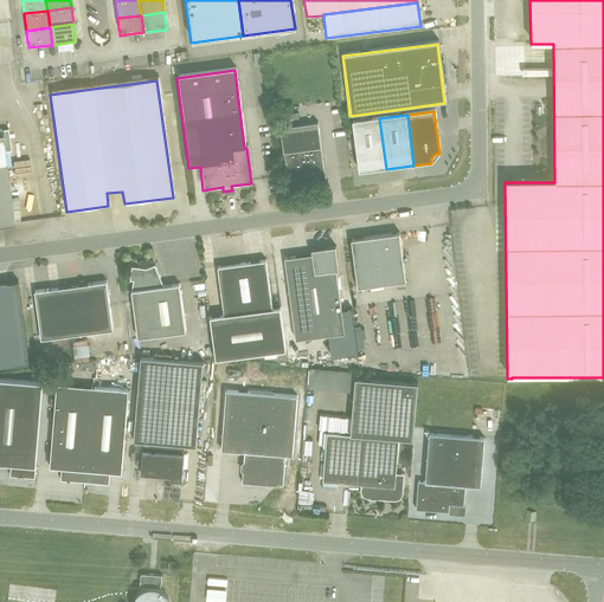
[(358,173),(361,173),(386,169),(379,118),(351,122),(358,173)]
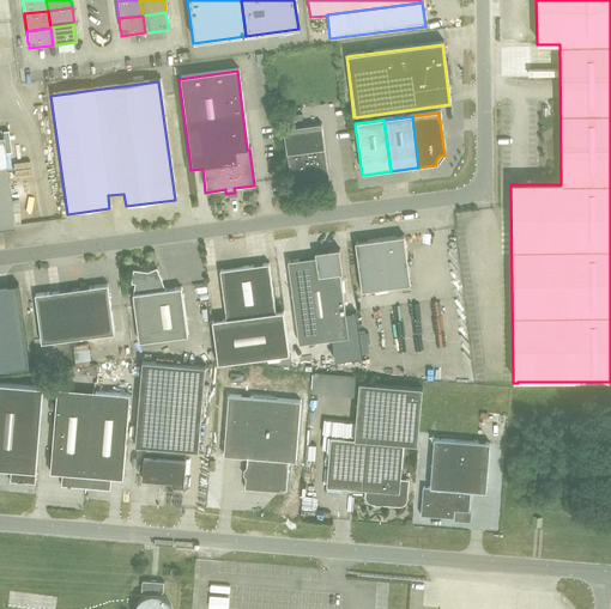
[(327,186),(322,152),(324,152),(320,126),(282,132),(285,157),(290,190),(327,186)]
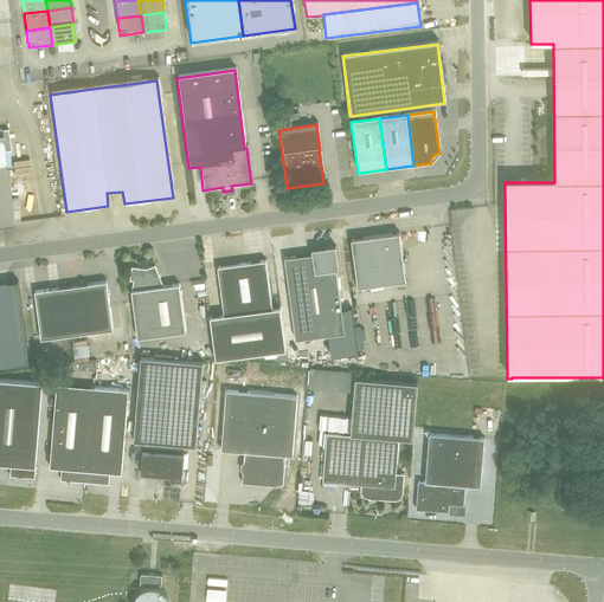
[(0,226),(13,225),(11,212),(18,211),(17,201),(10,202),(5,164),(1,136),(0,136),(0,226)]
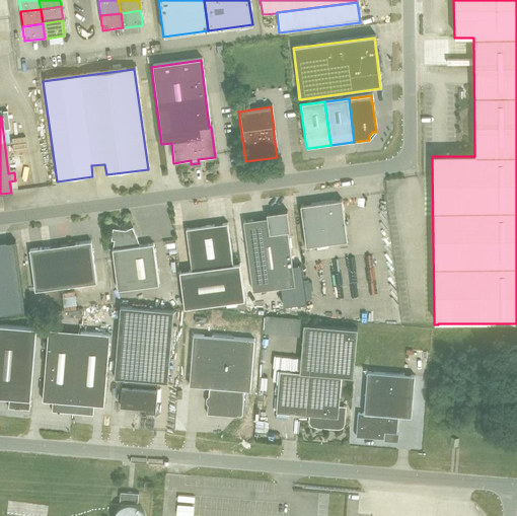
[(305,248),(346,243),(341,202),(299,207),(305,248)]
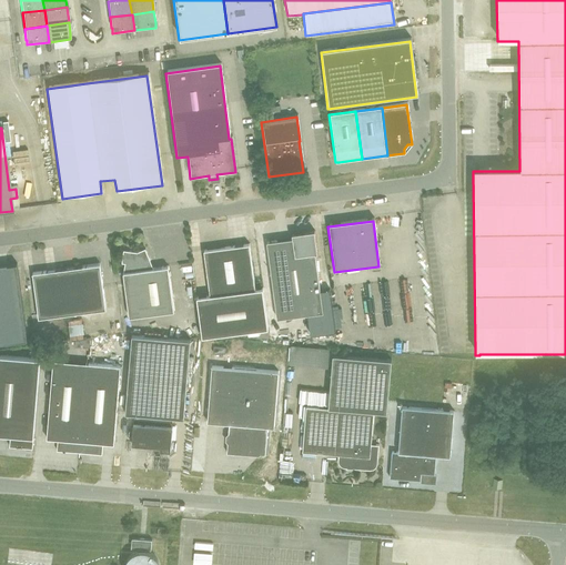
[(291,241),(265,244),(275,321),(304,318),(306,318),(309,338),(333,334),(327,292),(319,293),(314,256),(316,255),(313,233),(291,236),(291,241)]
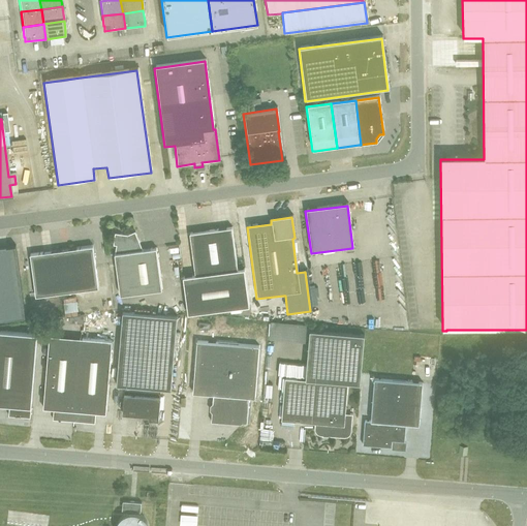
[(188,236),(194,277),(216,274),(236,272),(230,229),(188,236)]
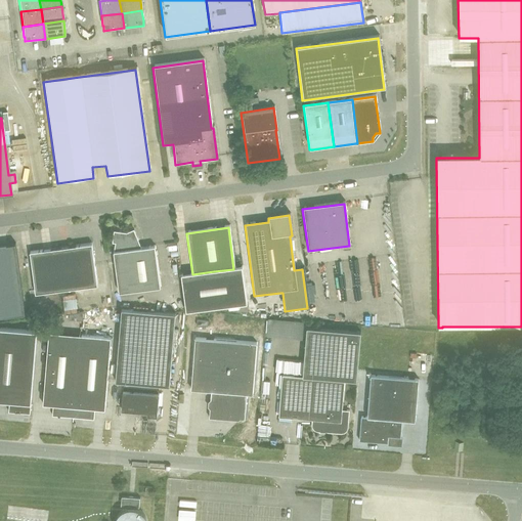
[(154,248),(139,250),(136,250),(134,244),(137,243),(132,231),(125,234),(113,233),(111,245),(114,245),(113,254),(112,254),(118,295),(159,290),(154,248)]
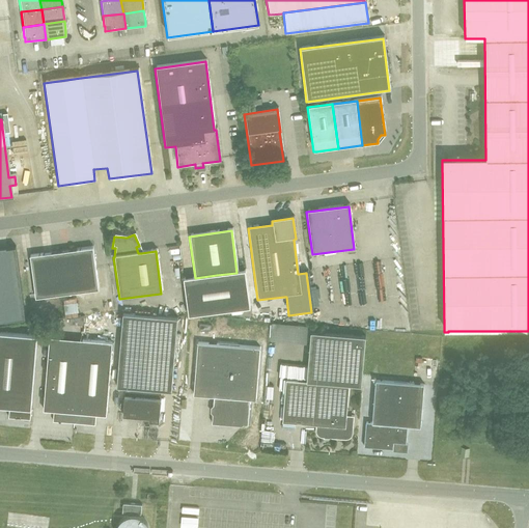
[(0,324),(24,321),(15,249),(0,251),(0,324)]
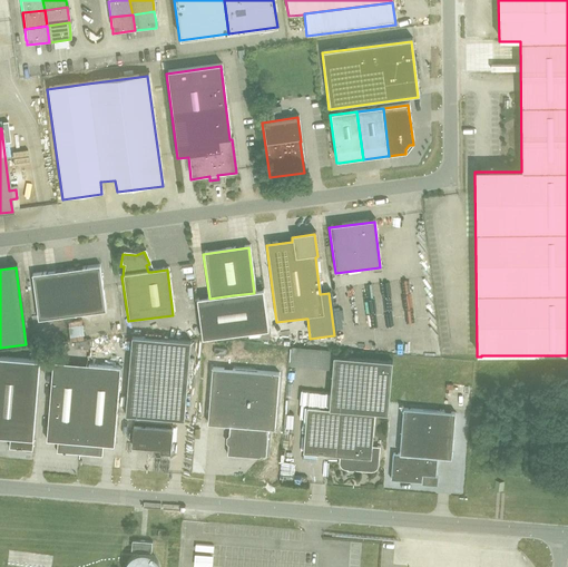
[(98,267),(31,276),(37,322),(105,313),(98,267)]
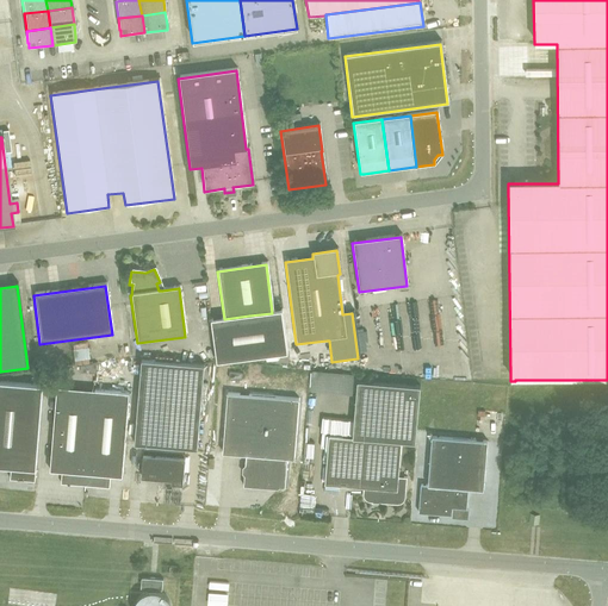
[(272,313),(249,316),(224,319),(210,322),(216,364),(286,355),(280,312),(272,313)]
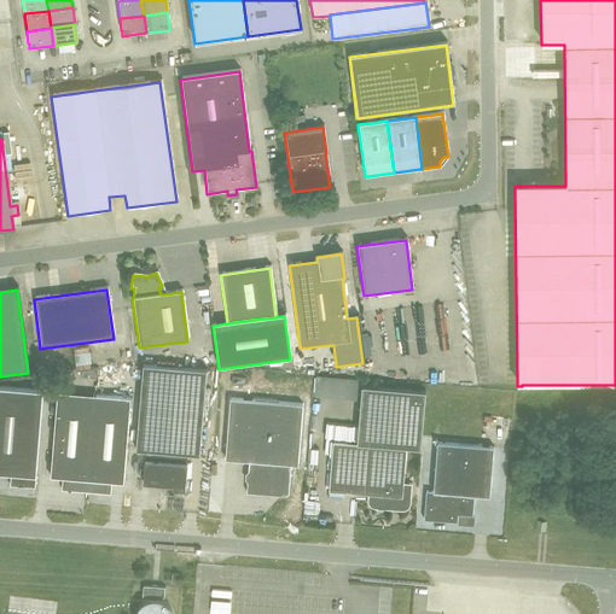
[(198,457),(205,372),(141,367),(134,452),(144,452),(141,485),(166,487),(166,489),(170,490),(172,489),(172,487),(173,487),(173,491),(185,492),(189,456),(198,457)]
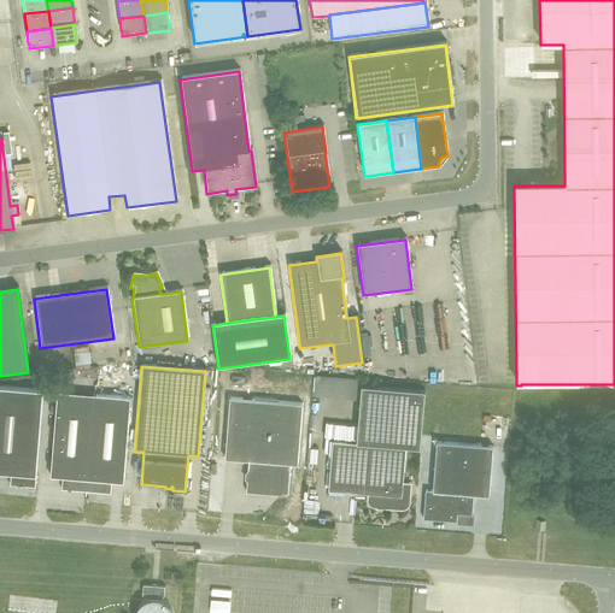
[(0,473),(10,476),(9,488),(34,489),(41,393),(0,388),(0,473)]
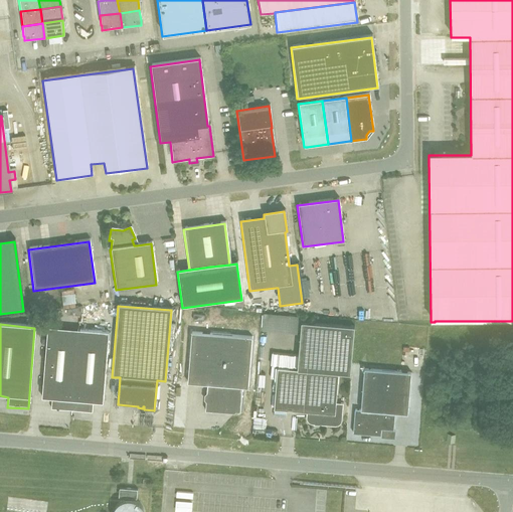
[(335,404),(337,375),(349,376),(353,328),(300,324),(296,371),(276,370),(273,410),(306,413),(305,419),(306,422),(308,424),(311,427),(313,427),(313,425),(318,425),(318,428),(319,428),(319,427),(334,428),(337,428),(339,425),(340,422),(342,405),(335,404)]
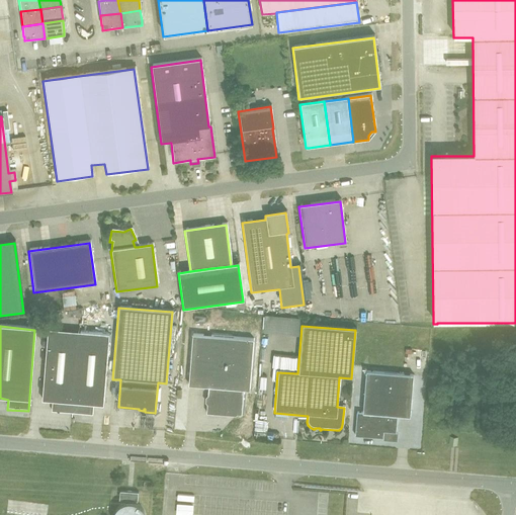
[(50,413),(71,415),(77,333),(47,331),(40,402),(51,403),(50,413)]
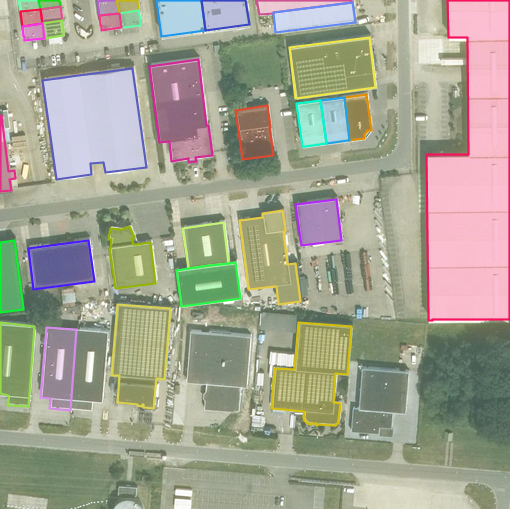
[(76,329),(70,410),(90,412),(91,402),(101,402),(107,332),(76,329)]
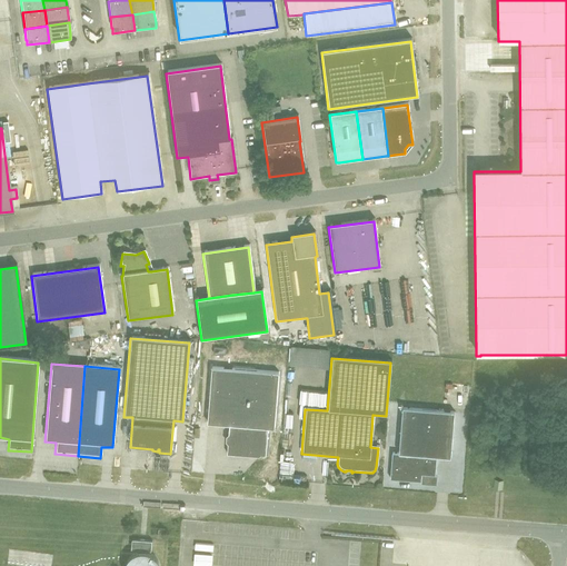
[(228,427),(227,437),(226,456),(258,459),(259,457),(265,458),(267,430),(272,430),(277,375),(210,370),(206,426),(228,427)]
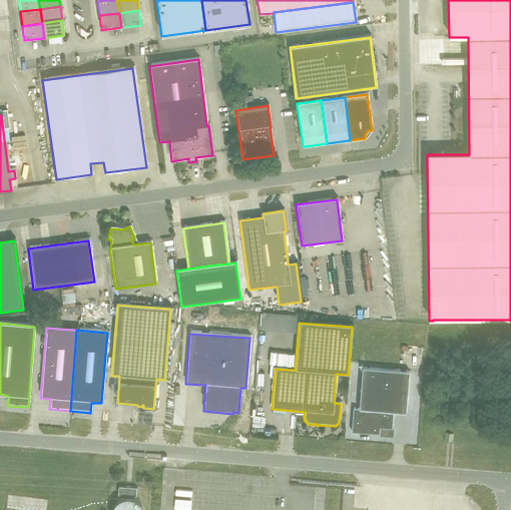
[(379,430),(391,431),(392,414),(405,415),(408,374),(362,370),(358,410),(352,410),(350,434),(378,436),(379,430)]
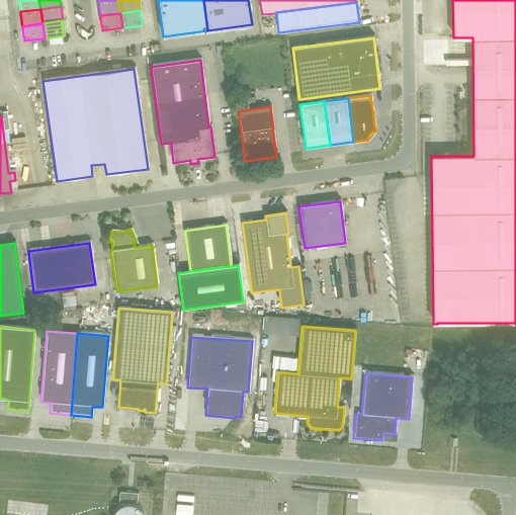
[(456,441),(448,440),(448,448),(456,449),(456,441)]
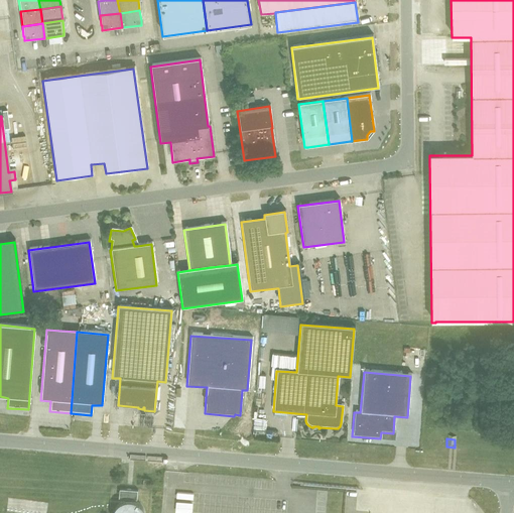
[(136,502),(136,493),(118,491),(117,500),(136,502)]
